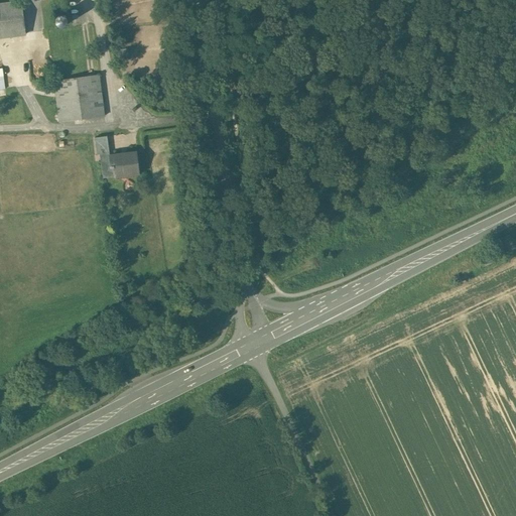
[(22,8),(0,10),(0,37),(25,34),(22,8)]
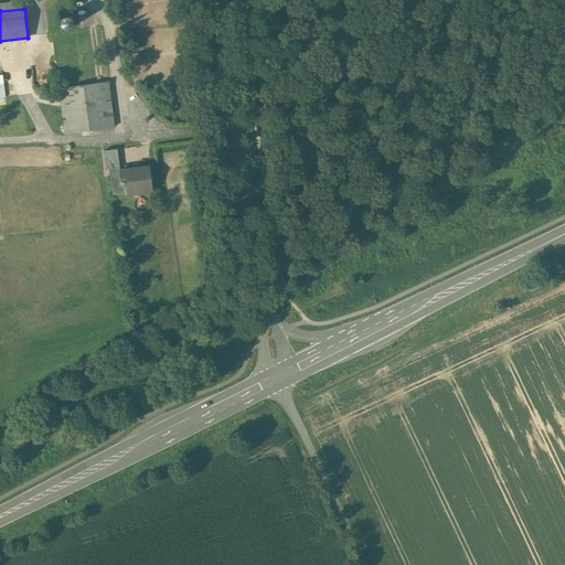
[(75,18),(71,14),(65,14),(62,18),(61,22),(63,27),(68,29),(73,27),(75,22),(75,18)]
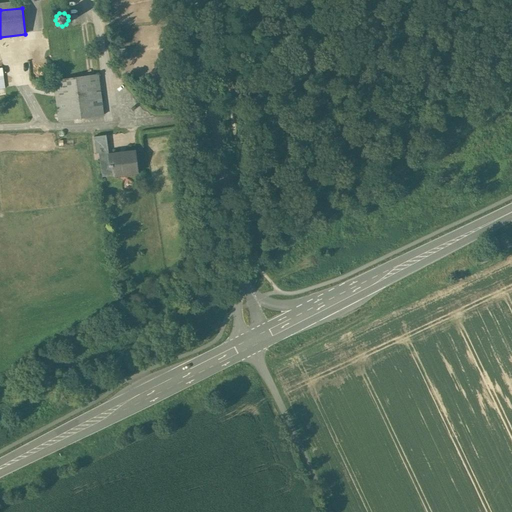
[(97,73),(52,79),(57,120),(102,115),(97,73)]
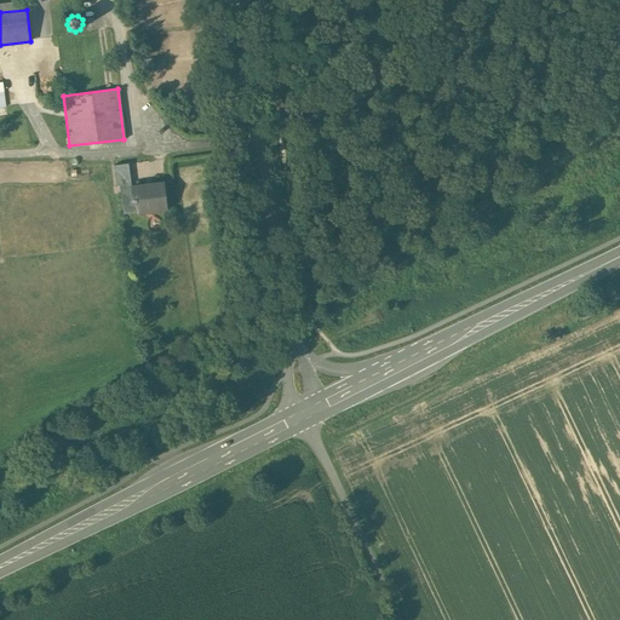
[(128,162),(112,164),(114,184),(119,184),(130,183),(128,162)]
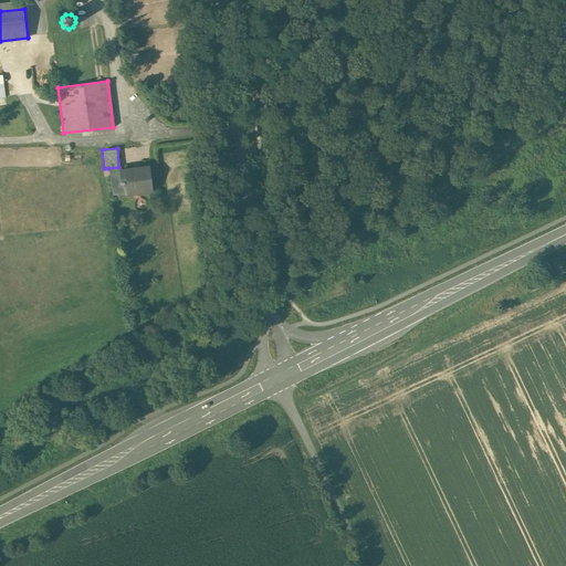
[(118,167),(108,168),(111,195),(152,191),(149,167),(118,169),(118,167)]
